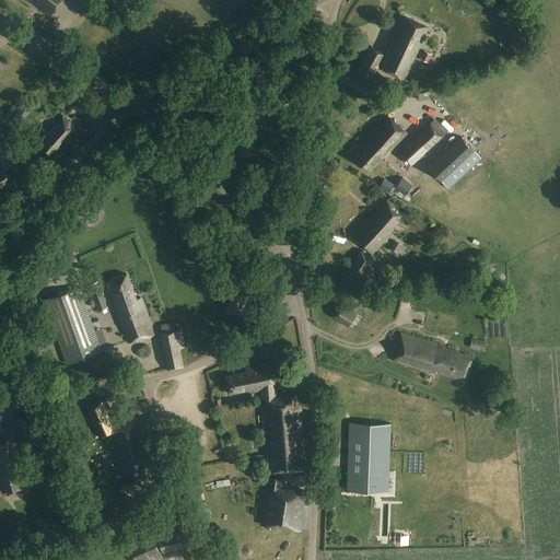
[(31,0),(50,15),(61,0),(31,0)]
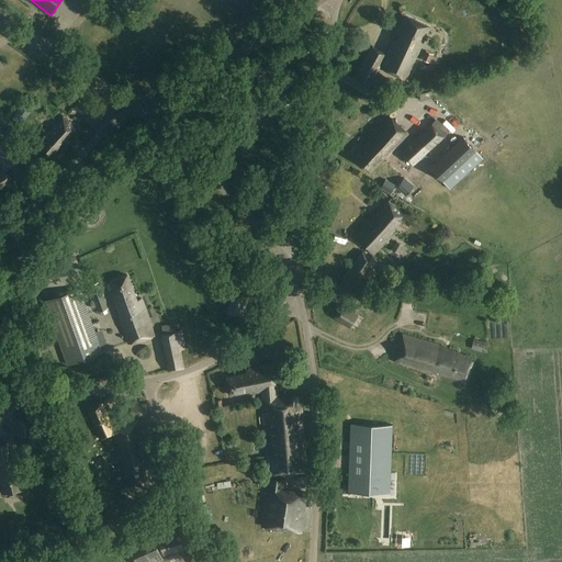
[(430,27),(407,18),(396,42),(394,41),(382,68),(406,80),(430,27)]
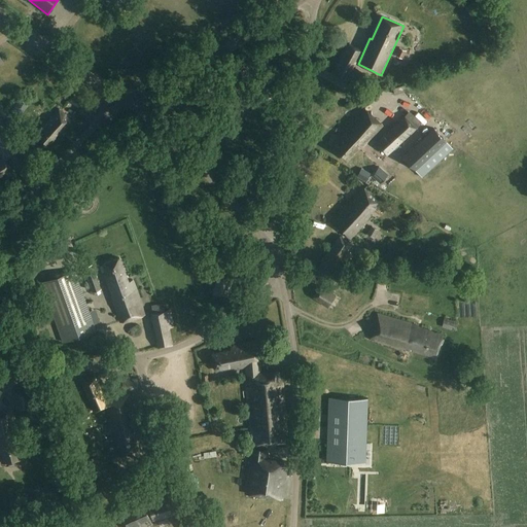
[(364,46),(351,39),(334,73),(346,79),(364,46)]
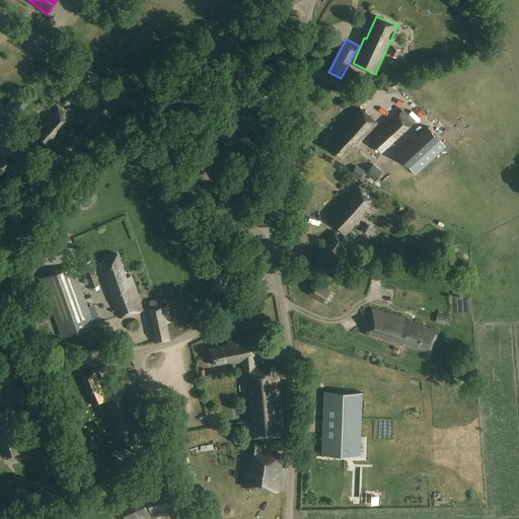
[(401,58),(402,50),(395,49),(394,57),(401,58)]
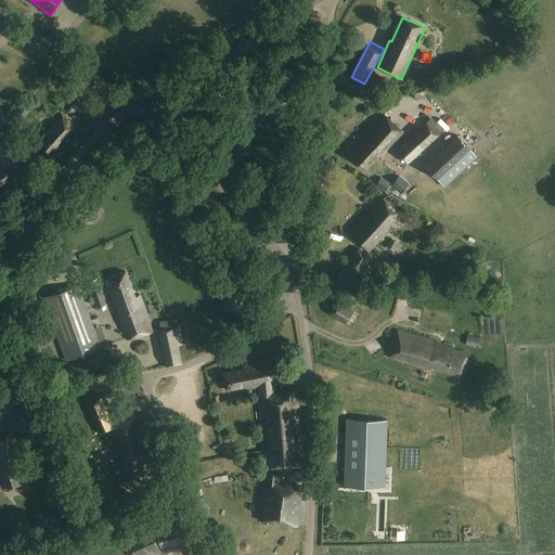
[(418,93),(421,99),(430,95),(428,90),(418,93)]
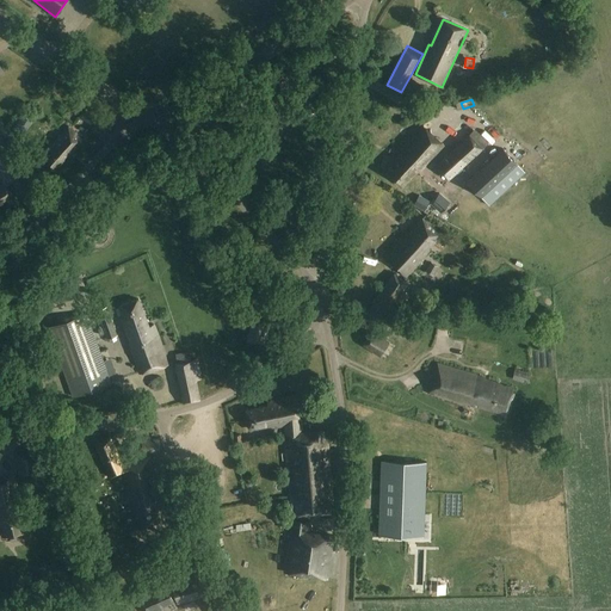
[(86,109),(80,104),(75,111),(81,115),(93,123),(100,113),(88,105),(86,109)]
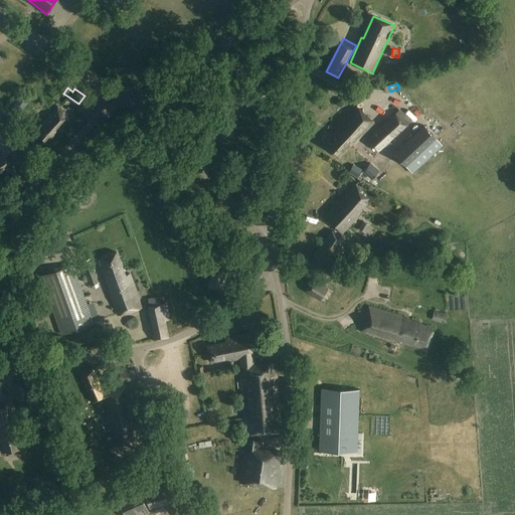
[(69,117),(57,107),(48,118),(49,118),(35,133),(47,143),(58,130),(69,117)]
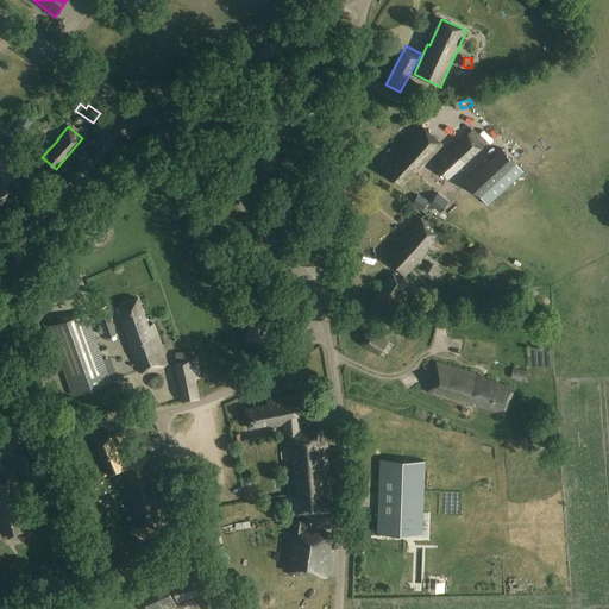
[(443,145),(421,126),(397,154),(399,155),(384,171),(402,187),(415,171),(418,173),(443,145)]
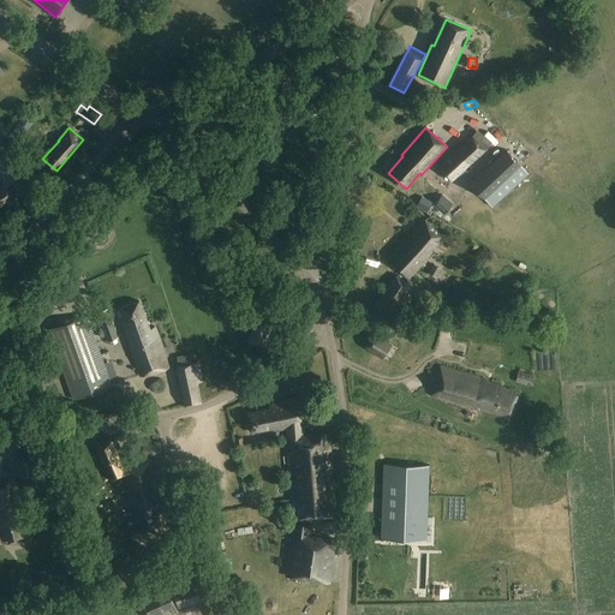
[(451,181),(485,149),(472,135),(437,167),(451,181)]
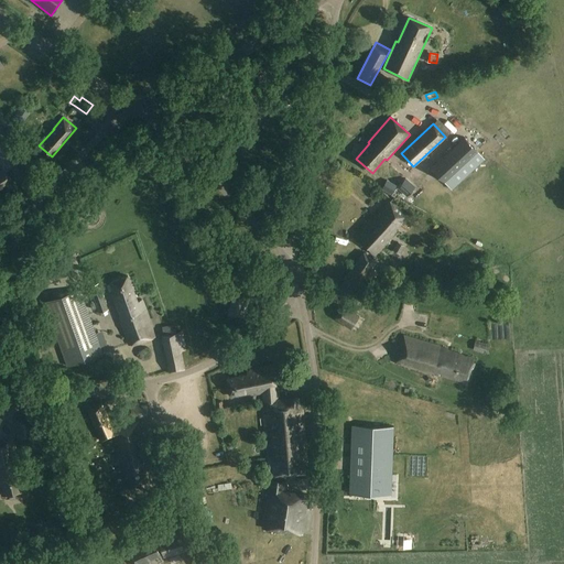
[(465,137),(432,166),(452,190),(486,159),(465,137)]
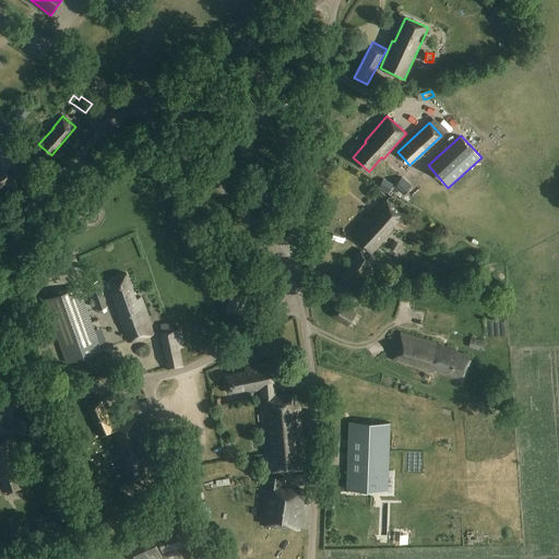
[(0,188),(12,180),(4,168),(0,170),(0,188)]
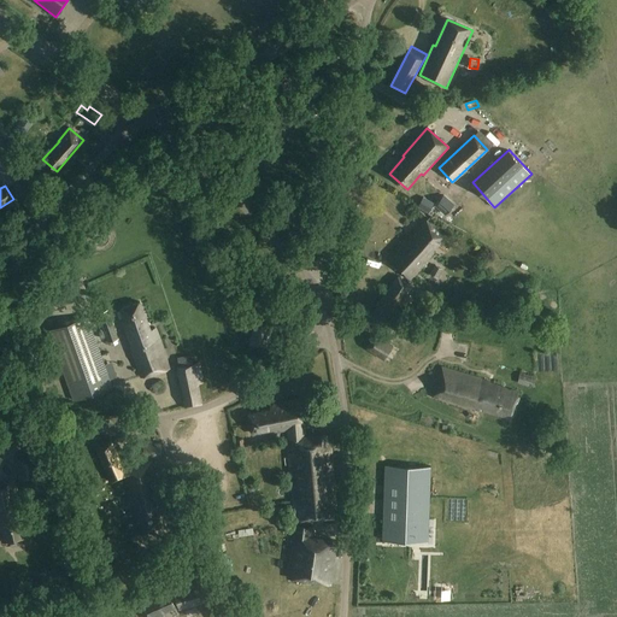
[(454,204),(445,195),(435,206),(445,215),(454,204)]
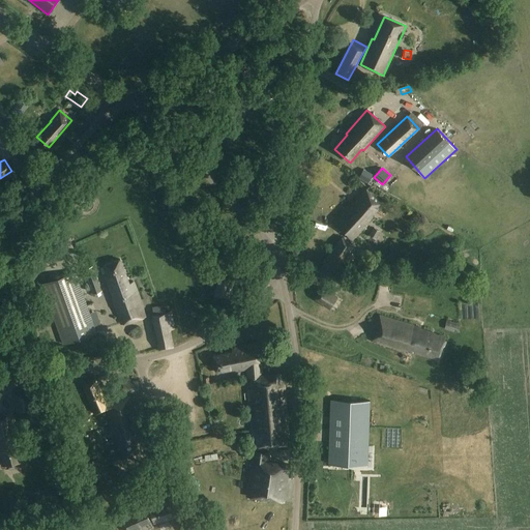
[(382,204),(366,189),(353,204),(351,202),(332,223),(352,240),(373,216),(372,216),(382,204)]
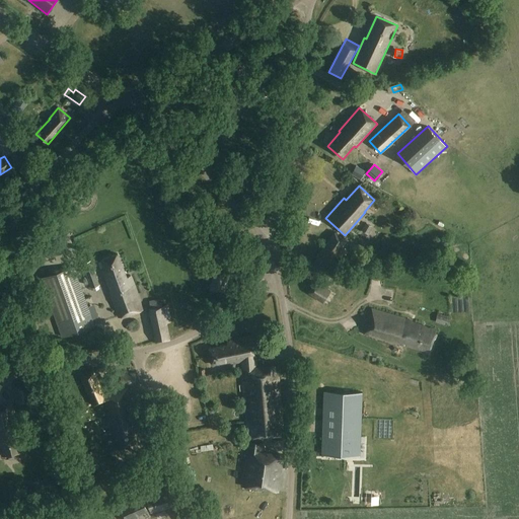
[(372,226),(366,223),(362,230),(368,234),(372,226)]
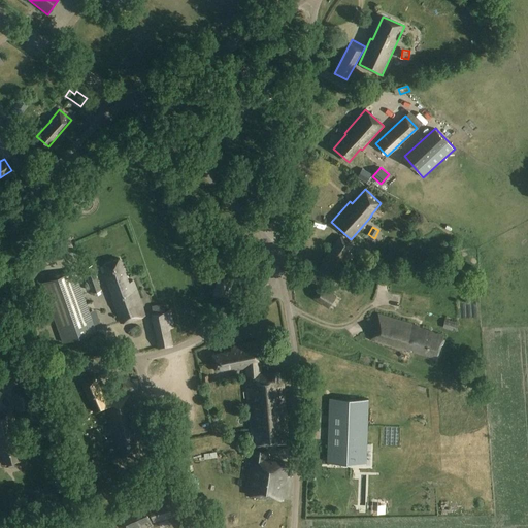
[(355,248),(340,237),(322,262),(333,270),(340,261),(343,263),(355,248)]
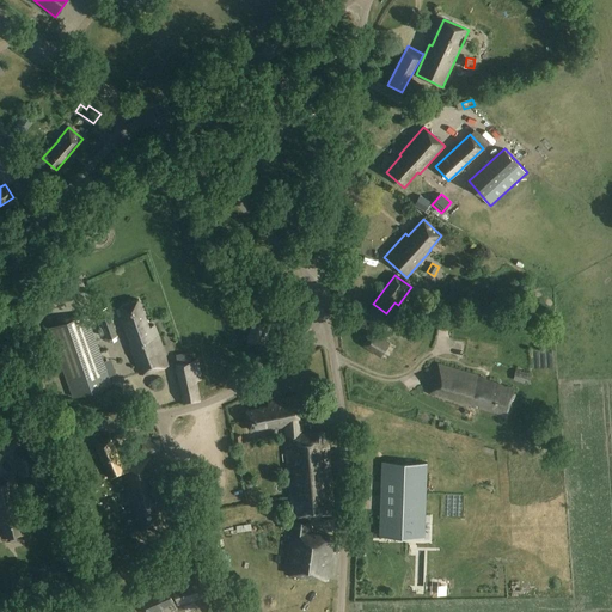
[(150,329),(139,300),(120,307),(124,317),(121,318),(132,346),(129,346),(141,375),(169,366),(154,326),(150,329)]
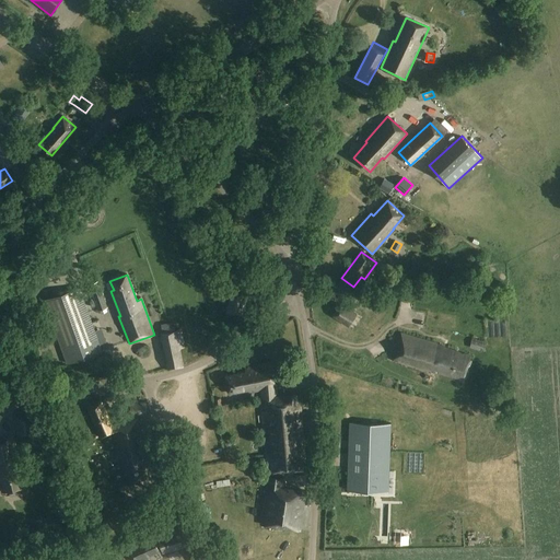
[(108,307),(98,281),(89,284),(98,311),(108,307)]
